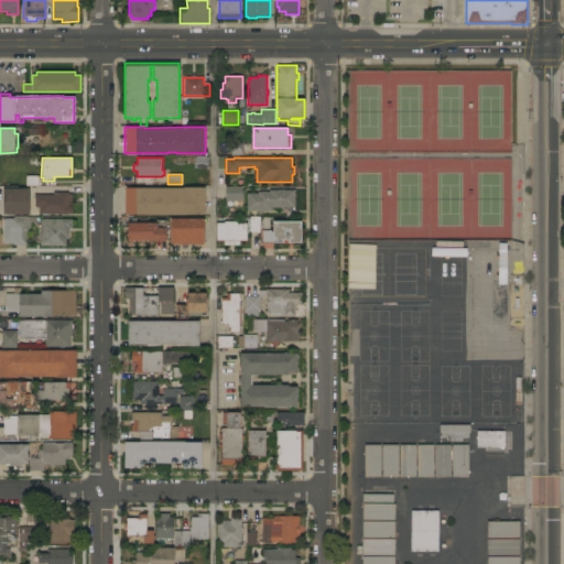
[(29,215),(3,215),(3,186),(18,186),(18,188),(29,188),(29,215)]
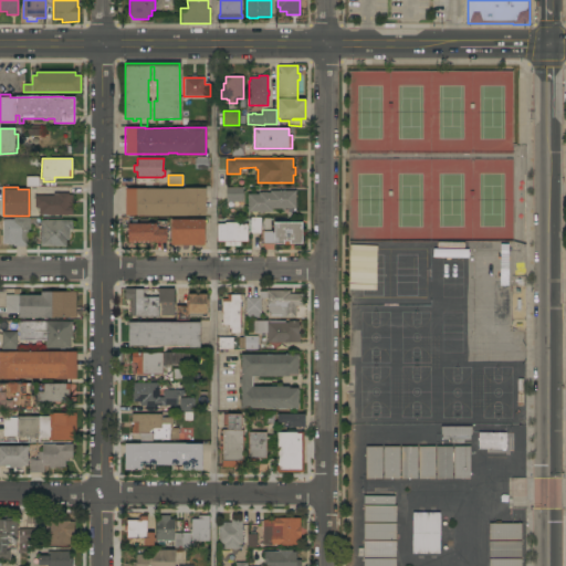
[(243,187),(243,201),(241,201),(241,208),(234,208),(234,201),(226,201),(226,187),(243,187)]
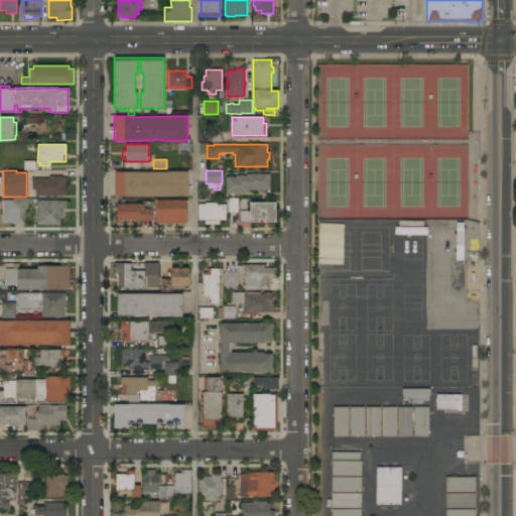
[(167,172),(167,171),(183,171),(183,172),(187,172),(187,197),(114,197),(114,172),(167,172)]
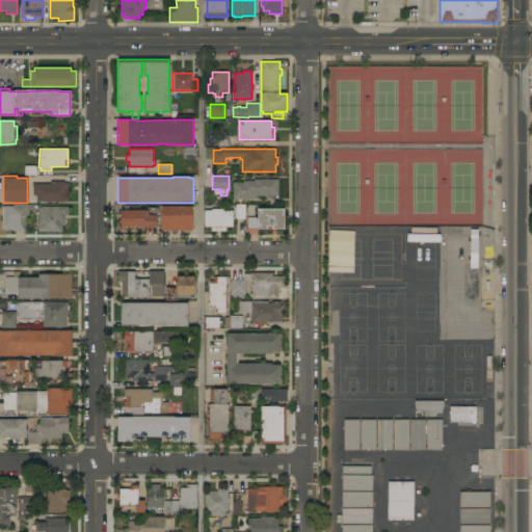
[(268,196),(268,197),(265,197),(265,196),(256,196),(256,200),(246,200),(246,201),(243,201),(243,200),(233,200),(233,183),(243,183),(243,181),(254,181),(254,180),(277,179),(277,196),(268,196)]
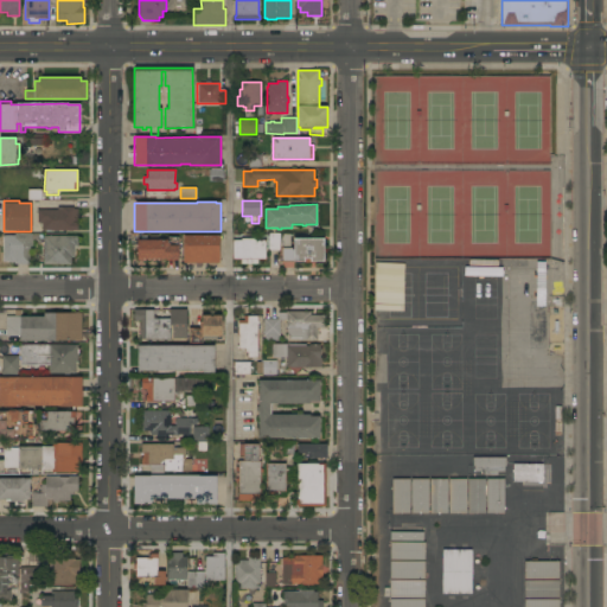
[(37,210),(62,210),(62,208),(74,208),(74,209),(77,209),(77,230),(51,230),(51,231),(49,231),(49,230),(42,230),(42,223),(37,223),(37,210)]
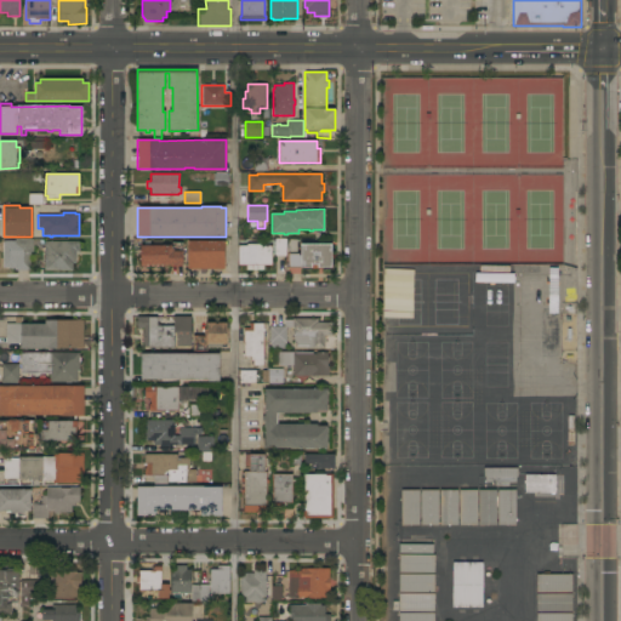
[(3,241),(15,241),(15,238),(30,238),(30,239),(33,239),(33,252),(30,252),(30,271),(15,271),(15,258),(3,258),(3,241)]
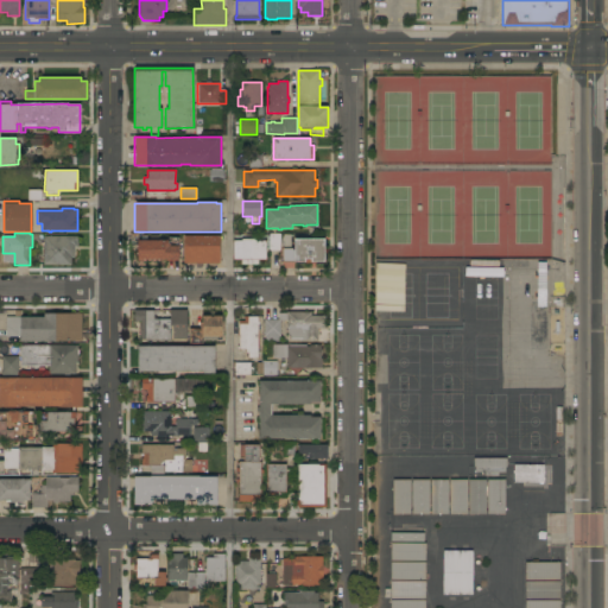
[(280,249),(270,249),(270,234),(280,234),(280,249)]
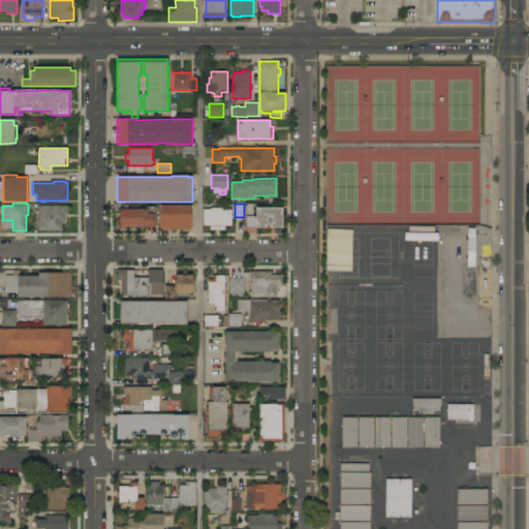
[(67,206),(67,215),(65,215),(65,222),(65,224),(62,224),(62,228),(63,228),(63,230),(37,230),(37,206),(67,206)]
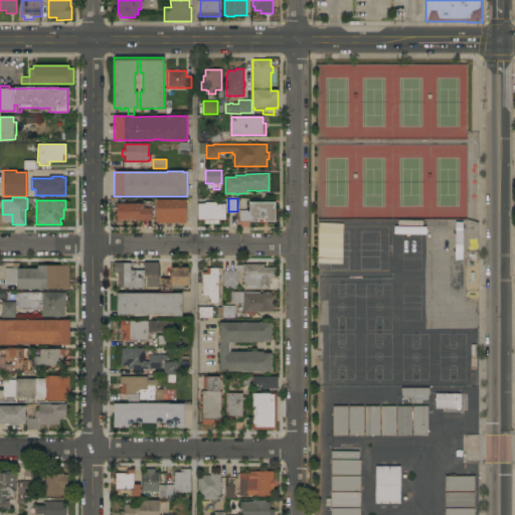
[(186,200),(186,223),(184,225),(156,225),(156,200),(186,200)]
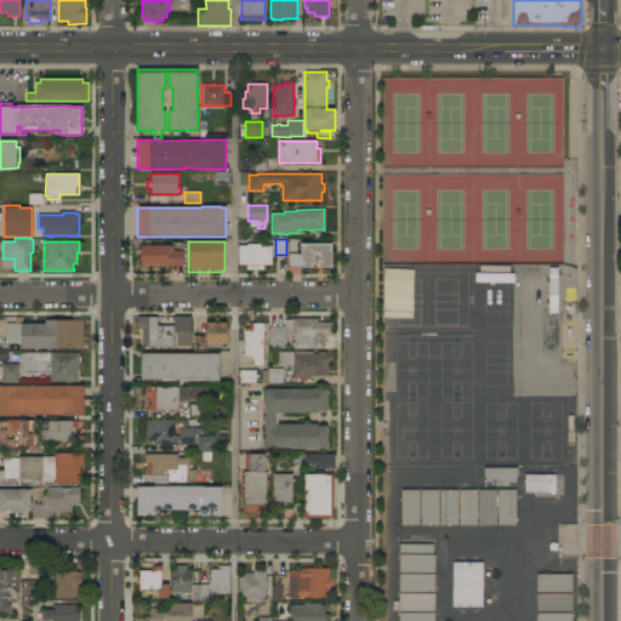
[(171,245),(171,243),(182,243),(182,267),(163,267),(160,267),(160,266),(158,266),(155,266),(155,265),(153,265),(153,267),(152,267),(152,265),(148,265),(148,267),(141,267),(141,261),(140,261),(140,257),(141,257),(141,252),(140,252),(140,250),(141,250),(141,245),(171,245)]
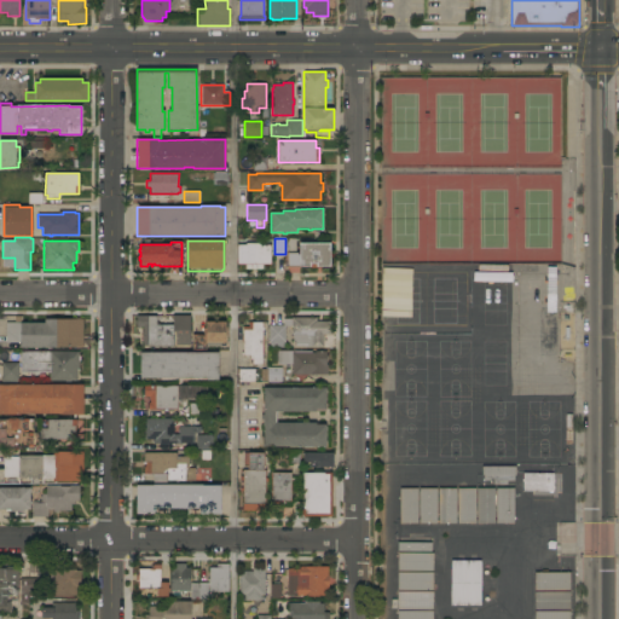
[(271,264),(262,265),(262,270),(246,270),(246,265),(237,265),(237,244),(246,244),(246,243),(262,243),(262,246),(271,246),(271,264)]
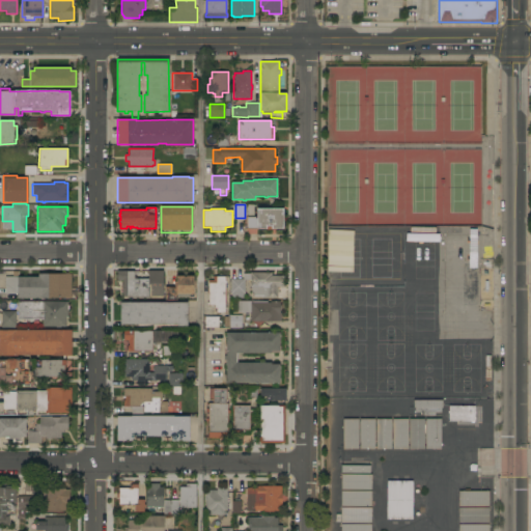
[(283,208),(283,228),(272,228),(272,229),(266,229),(247,229),(247,217),(257,217),(257,208),(283,208)]
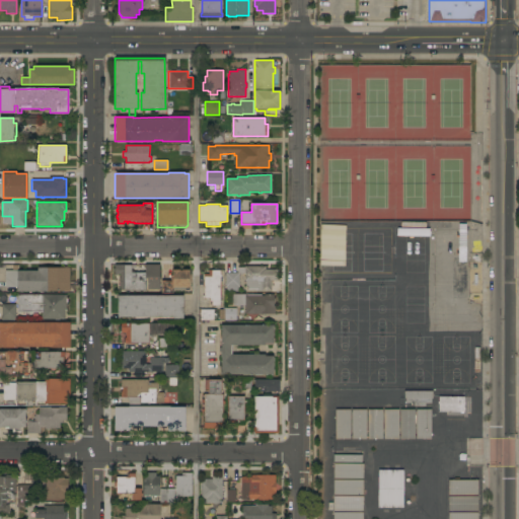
[(131,265),(131,273),(145,273),(145,265),(160,265),(159,293),(147,293),(147,279),(146,279),(146,291),(124,290),(120,289),(120,286),(119,286),(119,279),(120,279),(120,274),(115,274),(115,265),(131,265)]
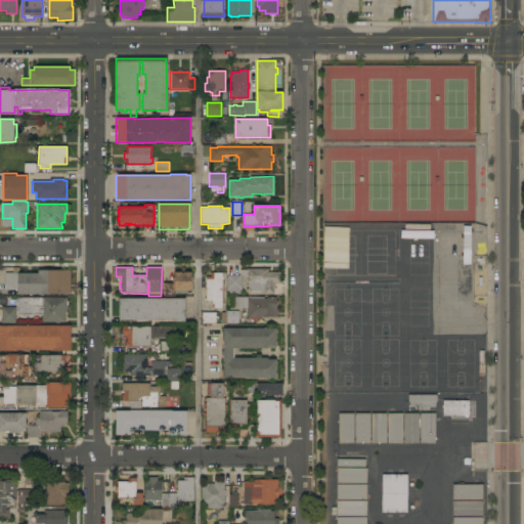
[(227,275),(239,275),(239,270),(247,270),(247,269),(267,269),(267,272),(281,272),(281,284),(273,284),(273,294),(259,294),(258,293),(250,293),(250,291),(248,288),(248,284),(247,284),(247,276),(242,276),(242,291),(241,291),(241,295),(228,295),(228,291),(227,291),(227,275)]
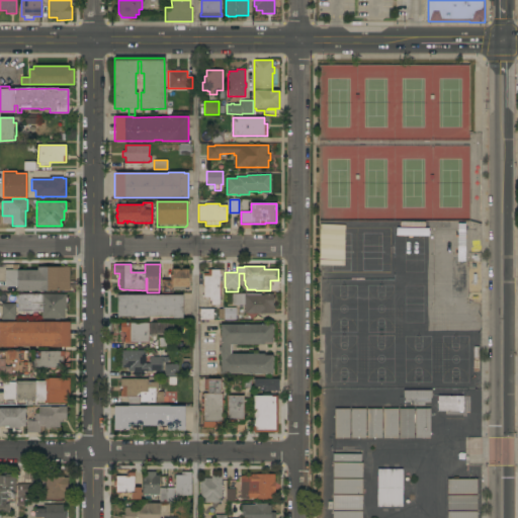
[(37,270),(37,267),(70,267),(70,291),(17,290),(17,287),(5,286),(5,270),(37,270)]
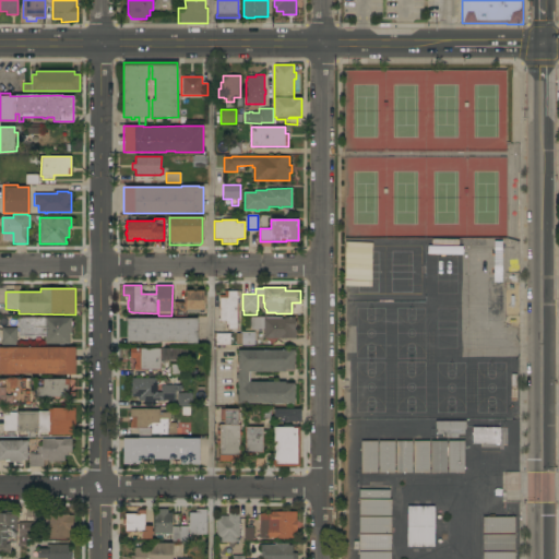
[(186,312),(186,316),(174,316),(174,302),(183,302),(183,296),(186,296),(186,290),(194,290),(194,292),(195,292),(195,290),(204,290),(204,312),(186,312)]
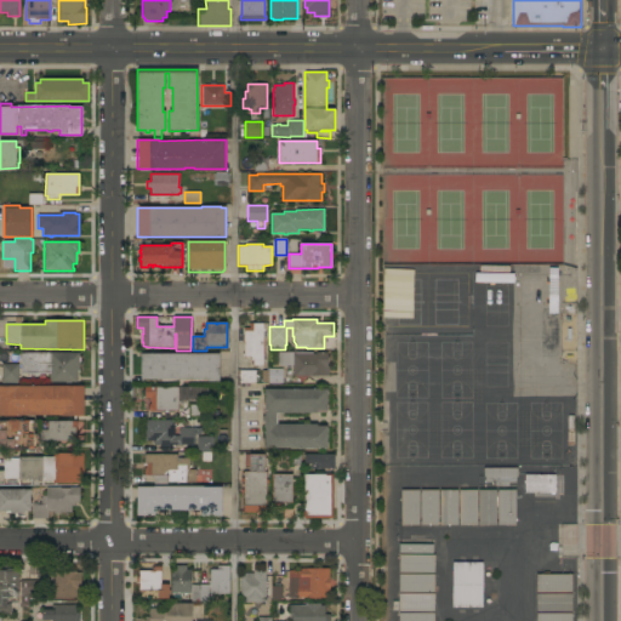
[(244,328),(250,328),(250,323),(263,323),(263,366),(262,366),(262,368),(257,368),(257,366),(254,366),(254,360),(250,360),(250,357),(244,357),(244,328)]
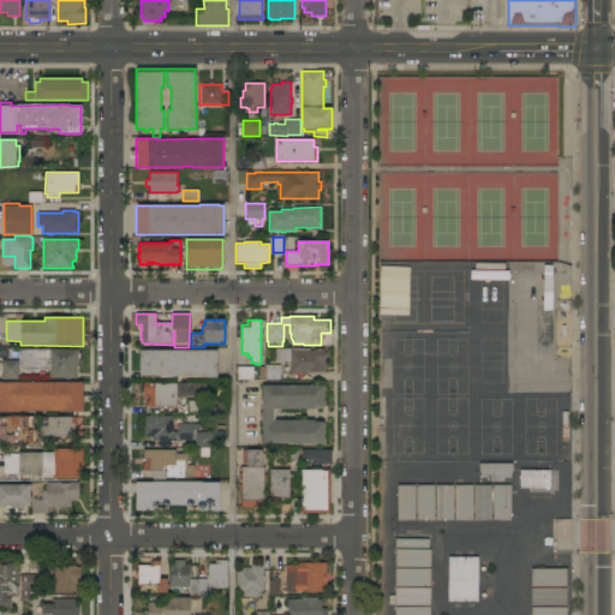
[(78,348),(78,368),(76,368),(76,377),(70,378),(70,380),(65,380),(65,378),(49,378),(49,370),(21,370),(21,350),(78,348)]
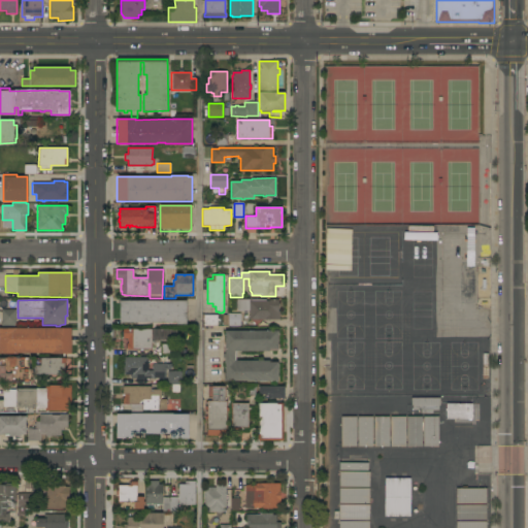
[(249,320),(249,310),(237,310),(236,299),(251,299),(251,301),(269,301),(269,299),(278,299),(278,310),(278,319),(249,320)]
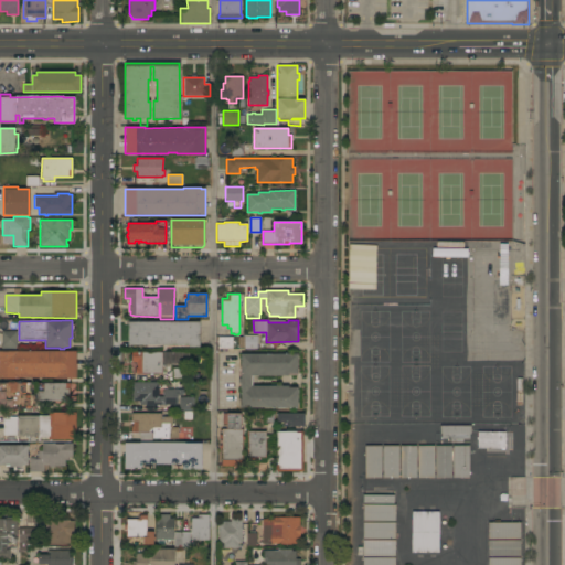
[(200,321),(200,347),(128,347),(128,321),(200,321)]
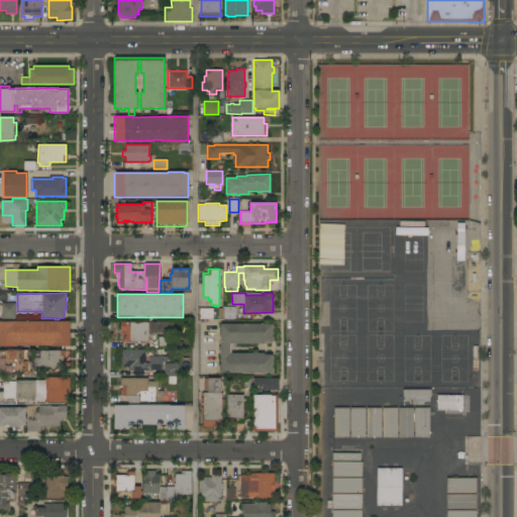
[(15,303),(15,319),(1,319),(1,303),(15,303)]
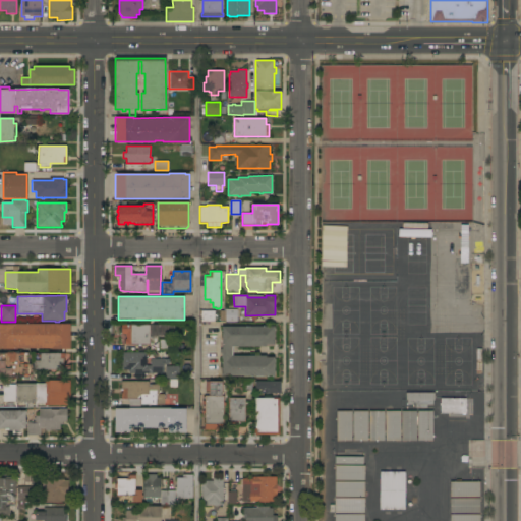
[(237,309),(237,320),(225,321),(225,309),(237,309)]
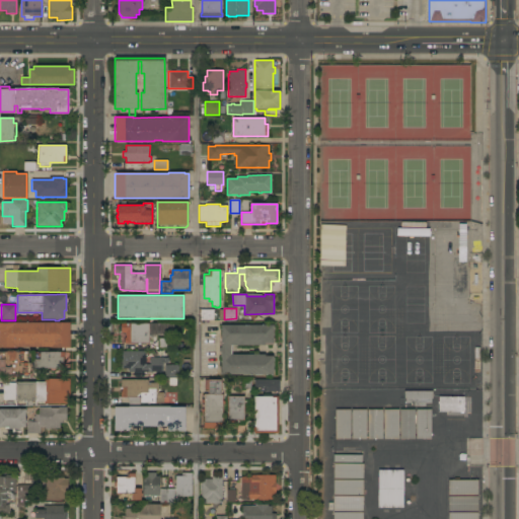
[(200,310),(214,310),(214,321),(201,321),(200,310)]
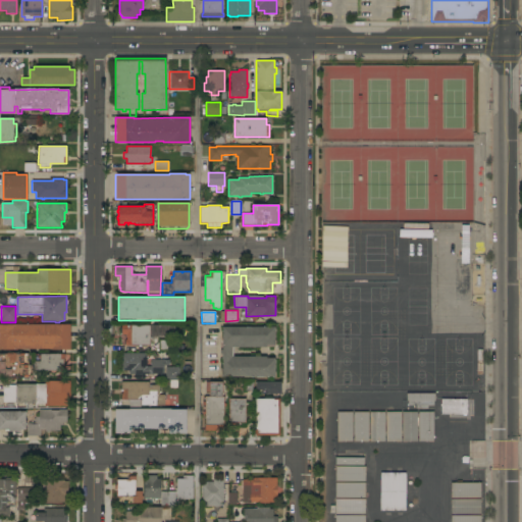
[(0,324),(70,324),(70,350),(51,350),(51,349),(17,349),(17,350),(0,350),(0,324)]
